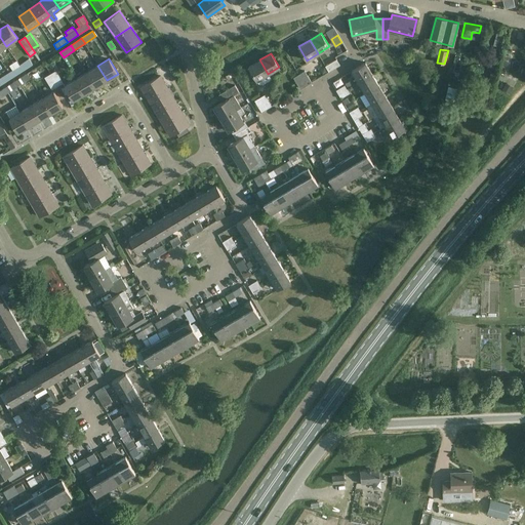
[(339,65),(336,58),(325,66),(328,72),(339,65)]
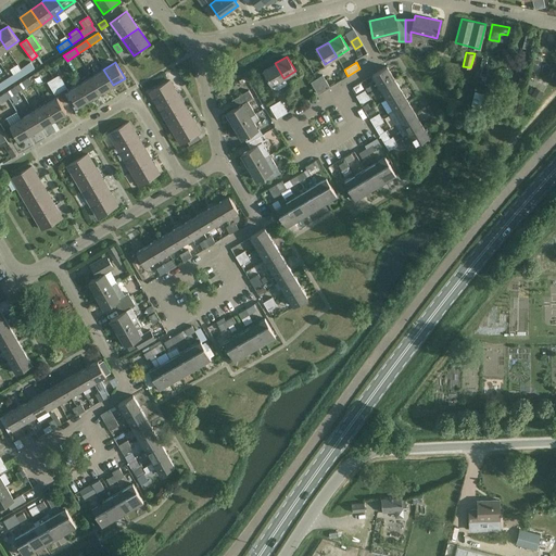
[(283,78),(275,63),(263,71),(273,87),(276,89),(278,88),(287,84),(283,78)]
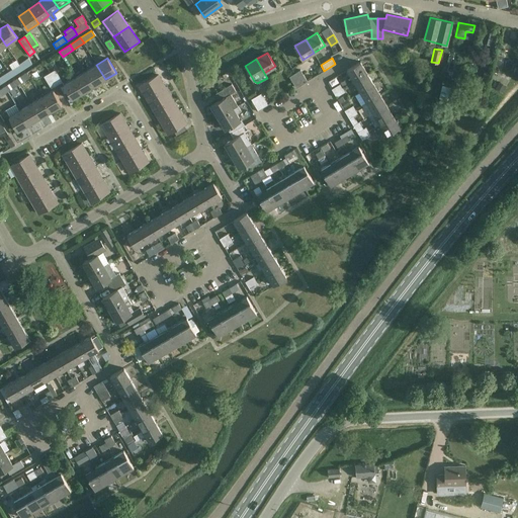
[(353,81),(367,73),(360,62),(347,70),(353,81)]
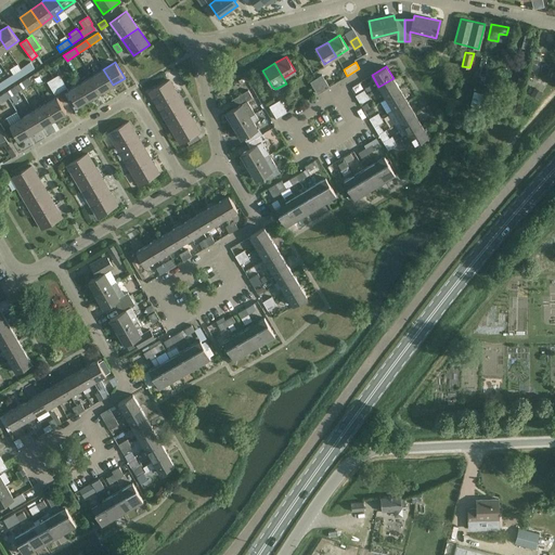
[(10,76),(13,81),(25,74),(21,68),(10,76)]
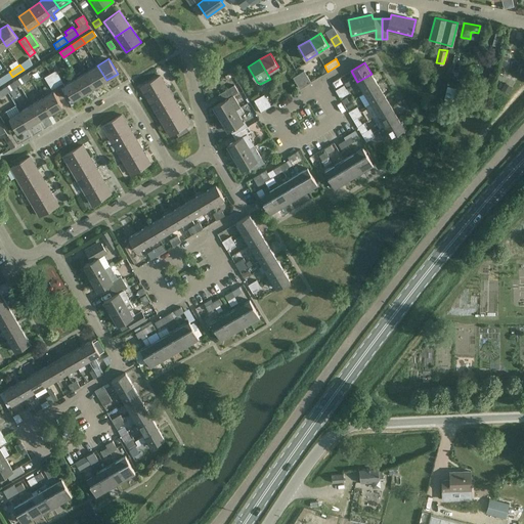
[(86,72),(95,87),(106,80),(97,66),(86,72)]
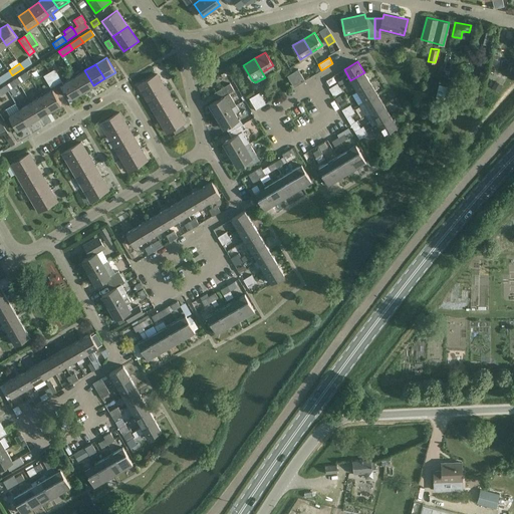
[(54,69),(49,72),(56,84),(61,80),(54,69)]
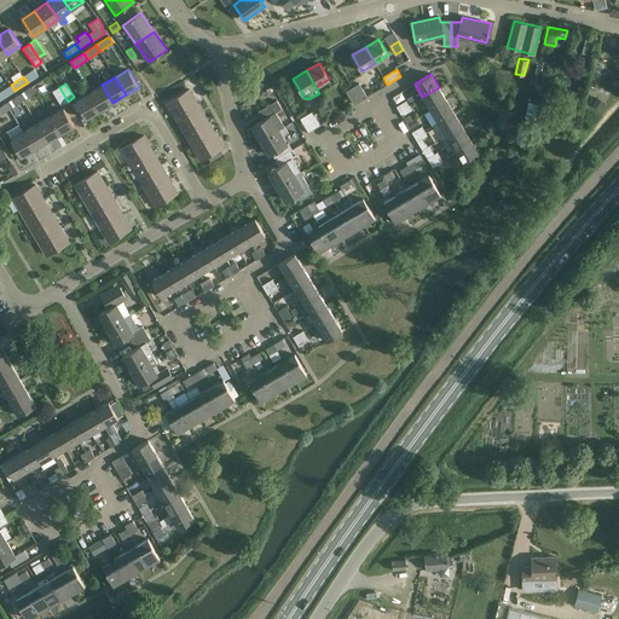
[(352,87),(360,100),(368,97),(359,84),(352,87)]
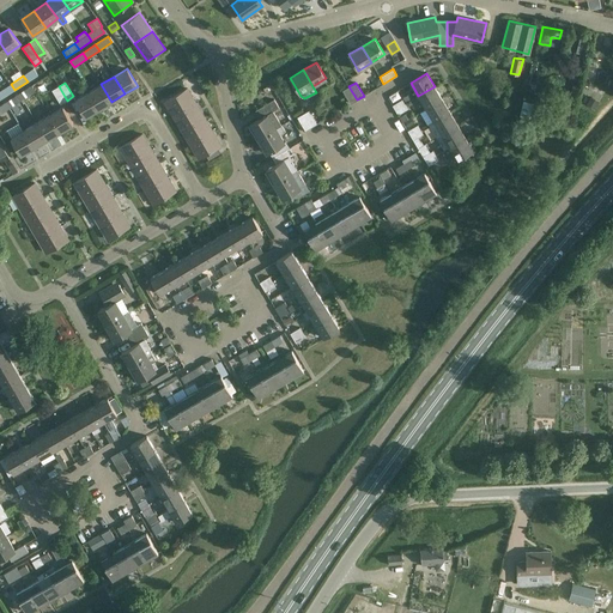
[(11,84),(0,91),(0,95),(1,98),(14,90),(11,84)]
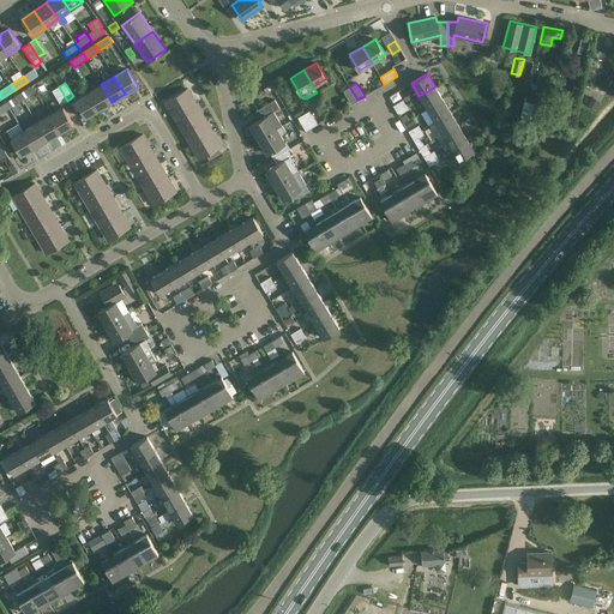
[(88,92),(98,109),(112,102),(101,84),(88,92)]
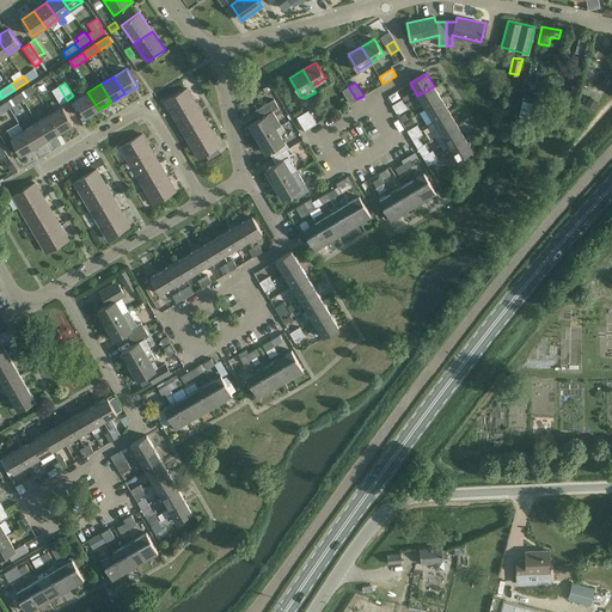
[(32,85),(19,93),(23,99),(36,91),(32,85)]
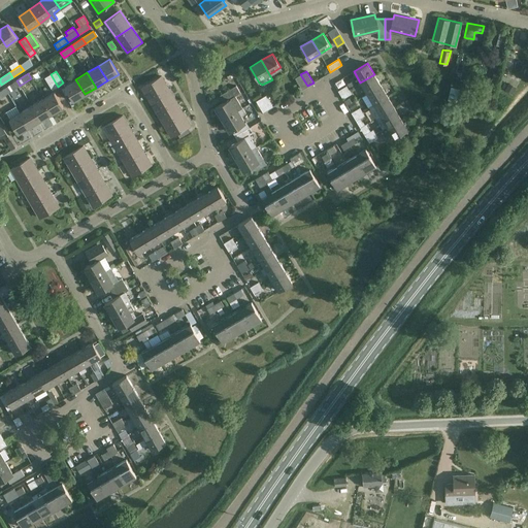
[(52,90),(58,87),(51,74),(45,77),(52,90)]
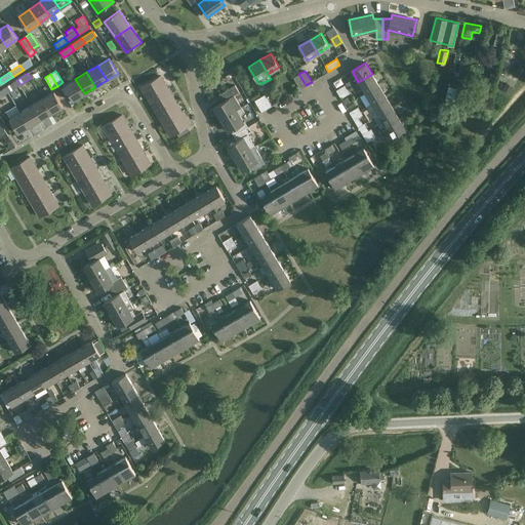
[(306,85),(298,74),(293,77),(300,88),(306,85)]
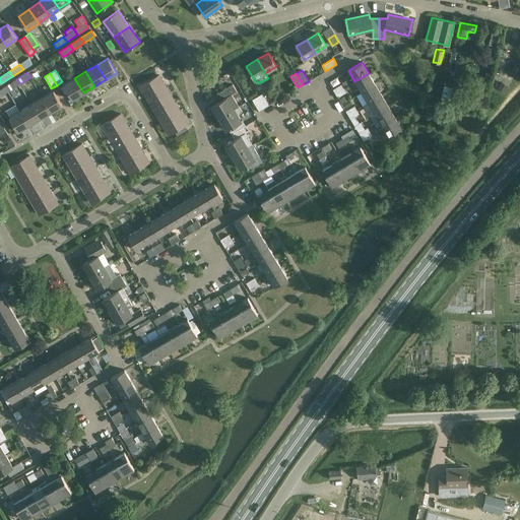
[(362,91),(375,83),(369,73),(354,81),(362,91)]
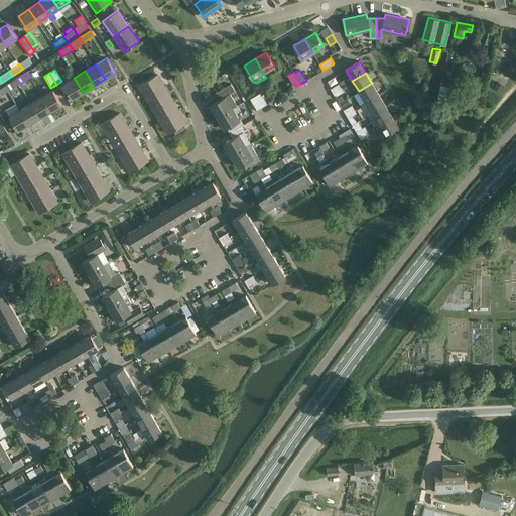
[(146,98),(164,86),(157,75),(139,86),(146,98)]
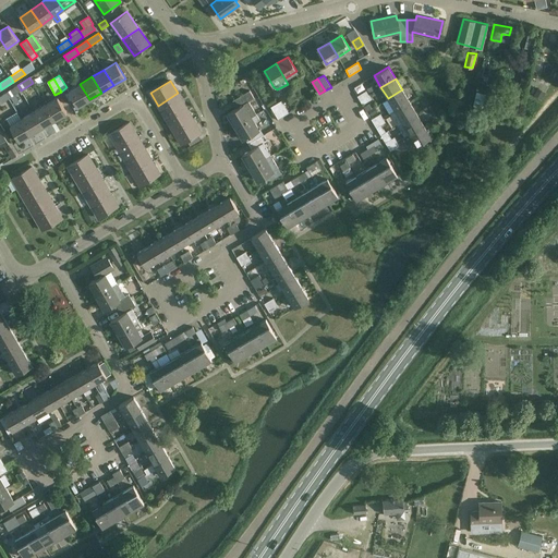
[(68,91),(72,97),(77,107),(89,99),(80,84),(68,91)]
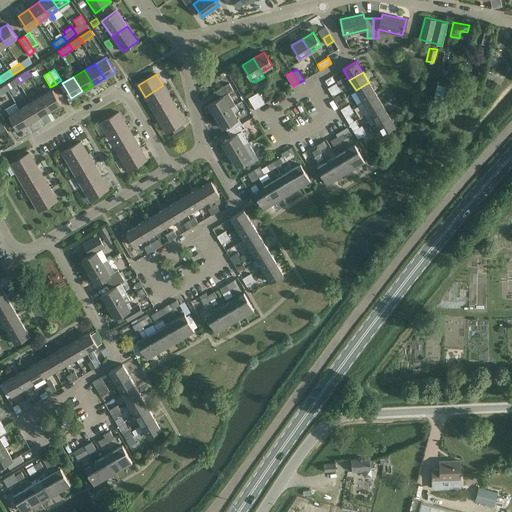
[(14,87),(19,83),(16,78),(6,85),(8,90),(9,89),(14,96),(18,93),(14,87)]
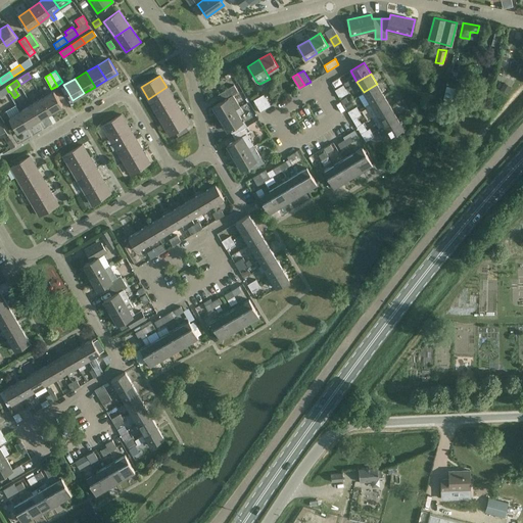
[(504,82),(500,89),(508,94),(512,86),(504,82)]
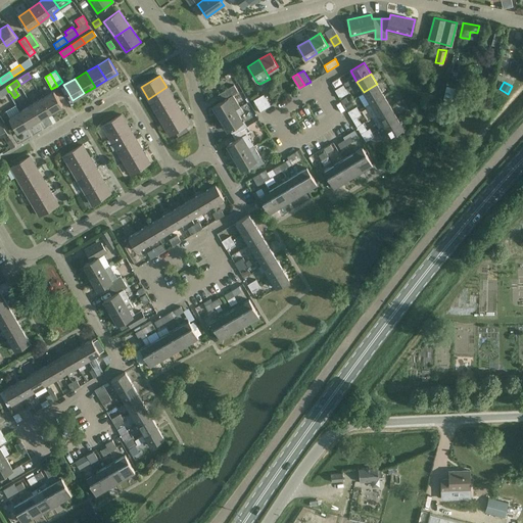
[(370,103),(384,95),(377,84),(364,92),(370,103)]
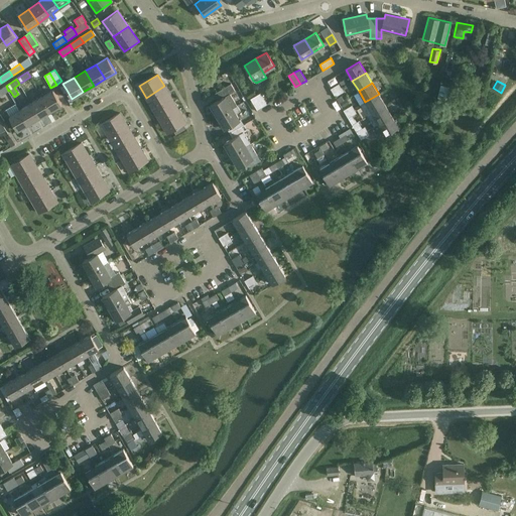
[(218,117),(237,105),(230,94),(235,91),(231,84),(215,93),(219,100),(211,105),(218,117)]
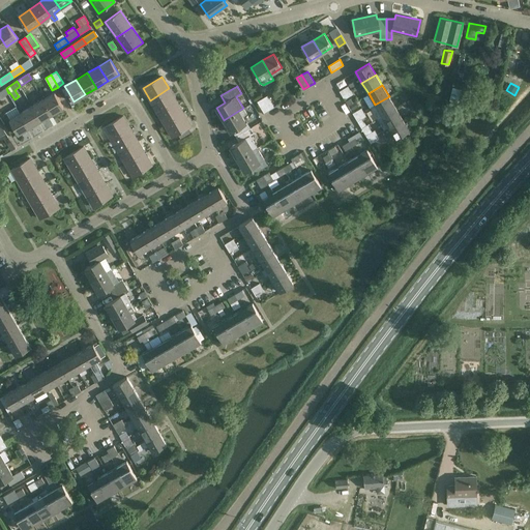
[(342,94),(350,90),(348,86),(340,91),(342,94)]
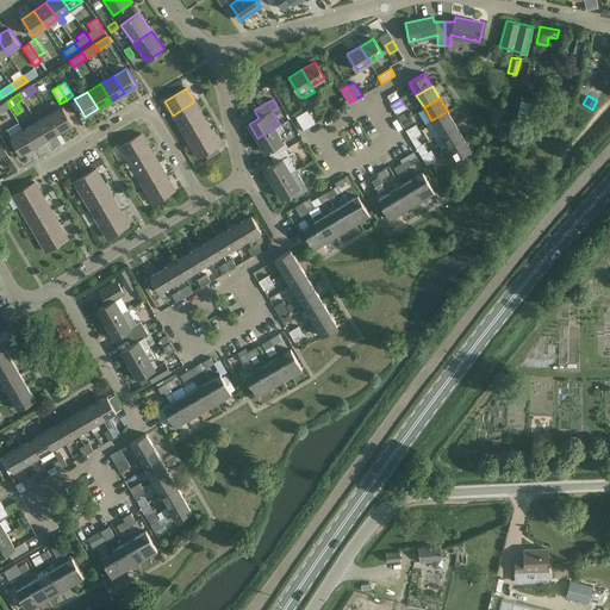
[(533,125),(533,118),(528,118),(530,110),(533,111),(535,104),(523,100),(520,117),(522,118),(522,125),(533,125)]
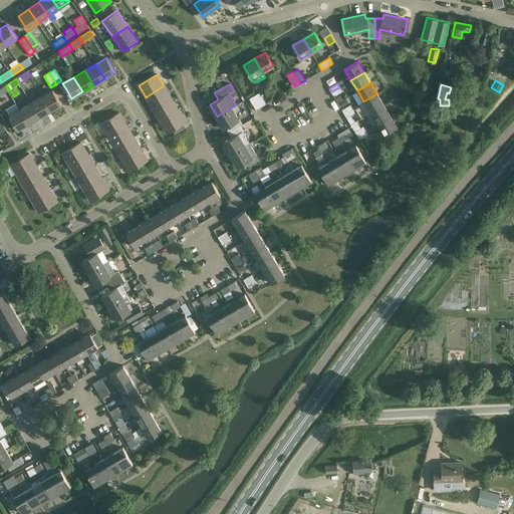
[(0,95),(8,90),(6,85),(0,88),(0,95)]
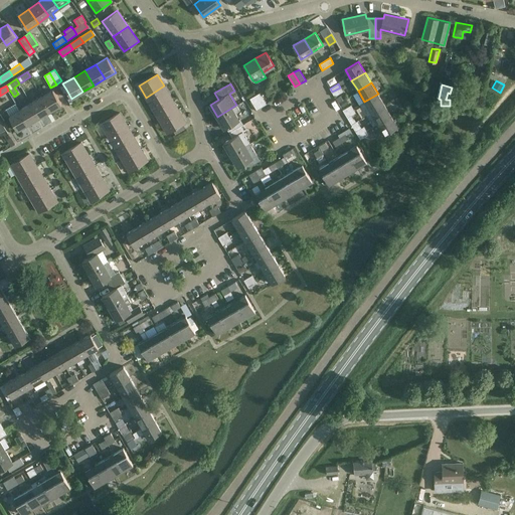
[(164,86),(146,98),(153,109),(171,98),(164,86)]
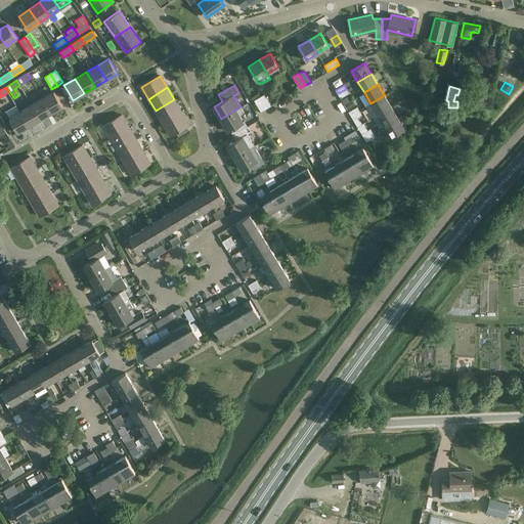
[(346,89),(338,93),(340,98),(349,93),(346,89)]
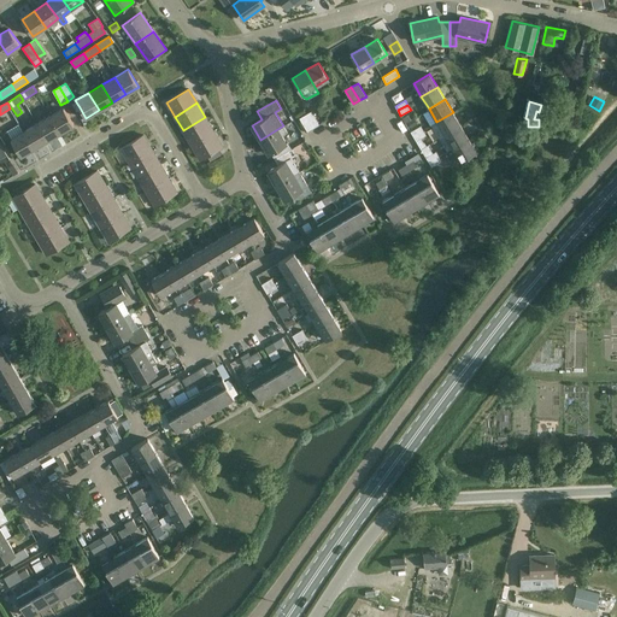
[(542,107),(541,107),(541,119),(541,121),(545,121),(553,121),(554,121),(553,106),(545,107),(542,107)]
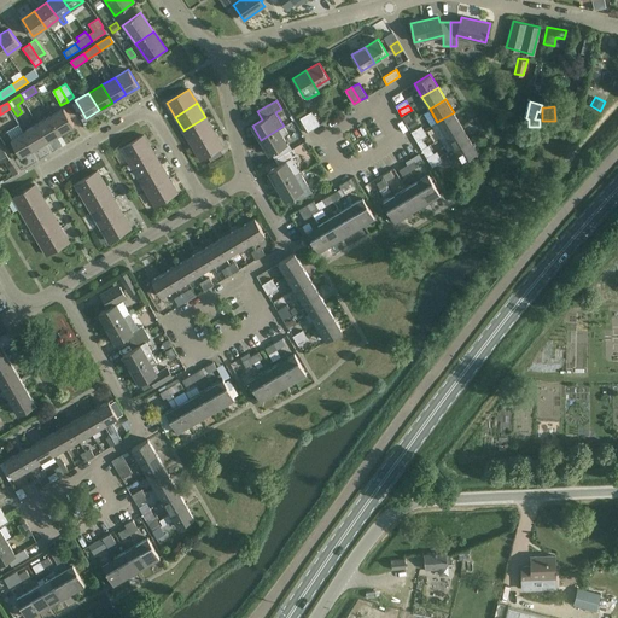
[(51,116),(60,133),(74,126),(63,108),(51,116)]
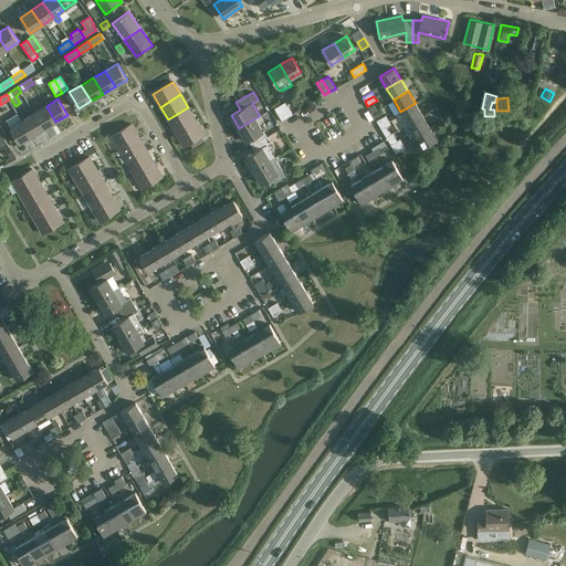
[(285,102),(280,105),(274,108),(281,121),(286,117),(293,114),(285,102)]
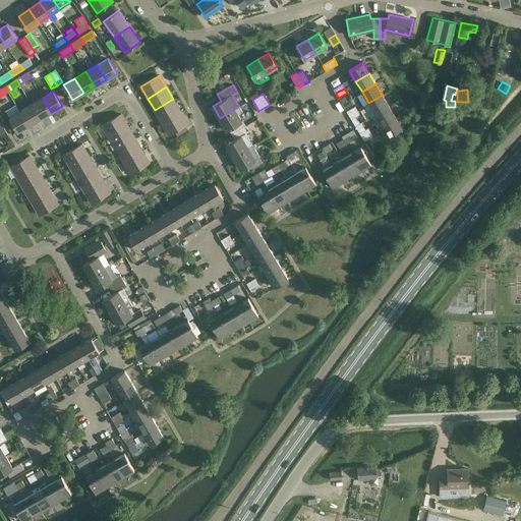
[(375,114),(389,106),(383,95),(368,103),(375,114)]
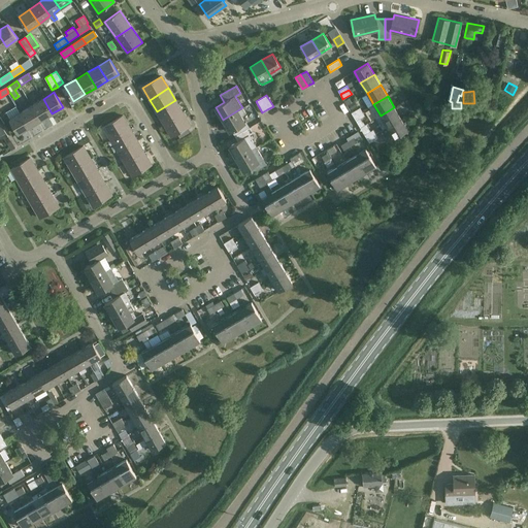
[(32,105),(40,121),(52,113),(43,99),(32,105)]
